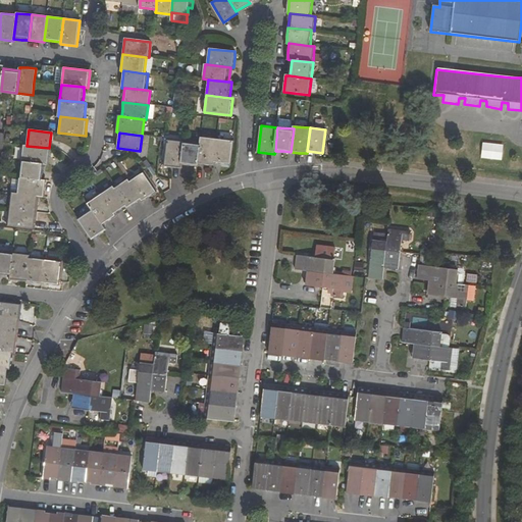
[(214,164),(214,162),(217,139),(202,137),(201,144),(199,163),(207,164),(214,164)]
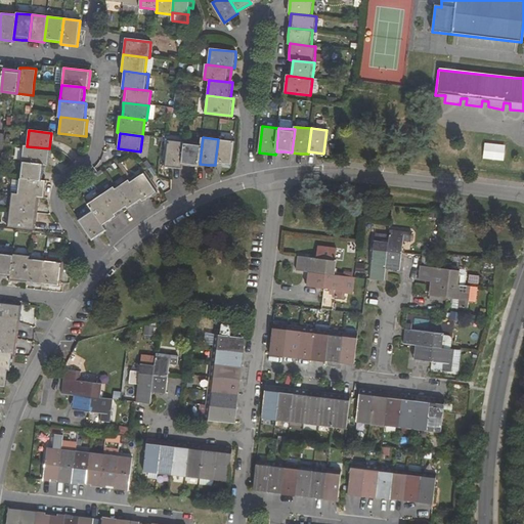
[(223,164),(231,165),(234,141),(218,139),(215,163),(223,164)]
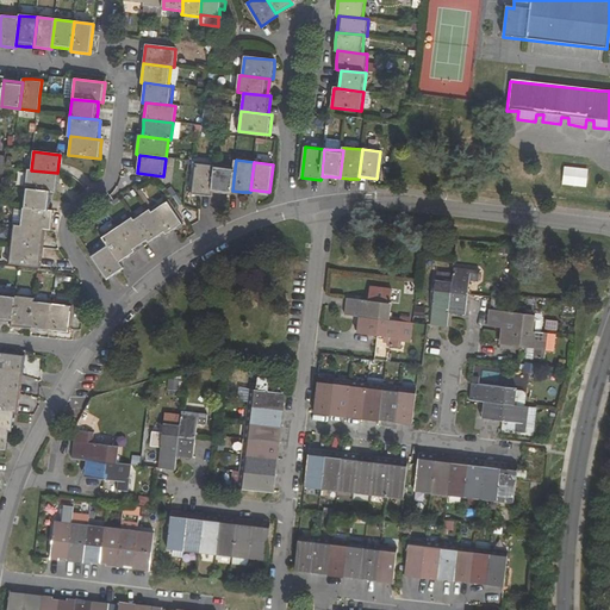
[(212,197),(212,192),(216,166),(197,163),(192,194),(201,194),(212,197)]
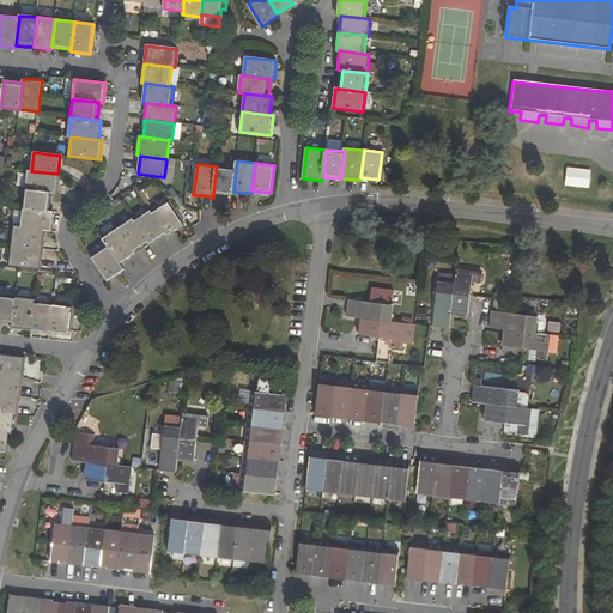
[(234,195),(234,192),(236,169),(217,167),(213,193),(223,194),(234,195)]
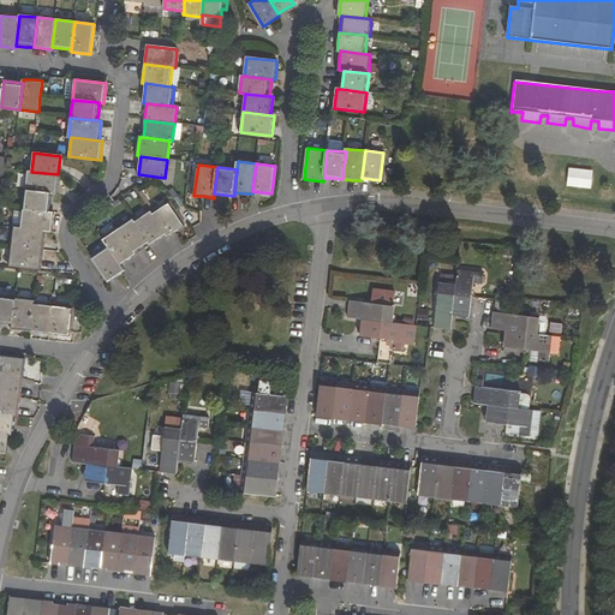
[(31,172),(29,171),(27,191),(49,193),(55,195),(57,185),(58,174),(31,172)]
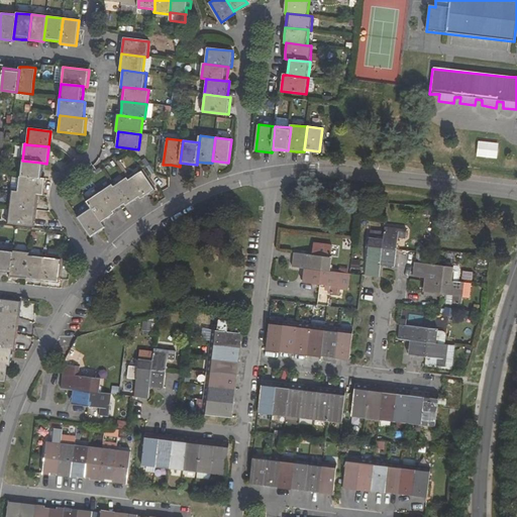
[(492,144),(490,166),(506,167),(508,146),(492,144)]
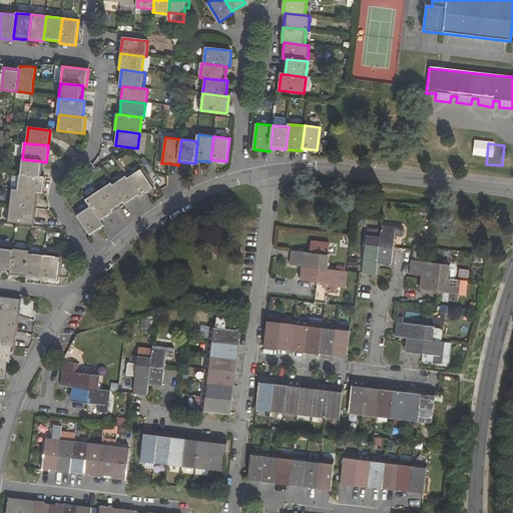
[(41,161),(22,159),(20,174),(40,176),(40,169),(41,161)]
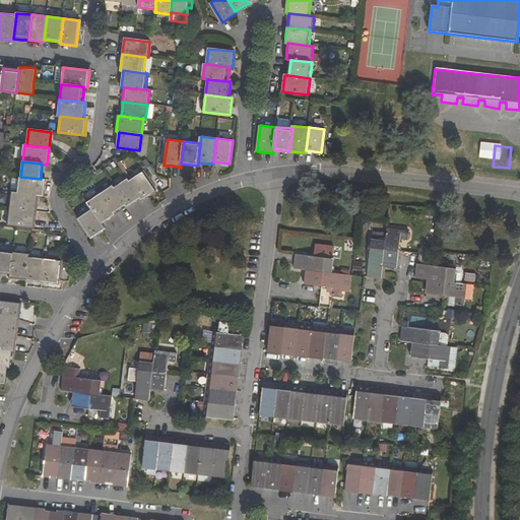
[(129,182),(140,198),(141,200),(148,196),(155,191),(143,173),(129,182)]
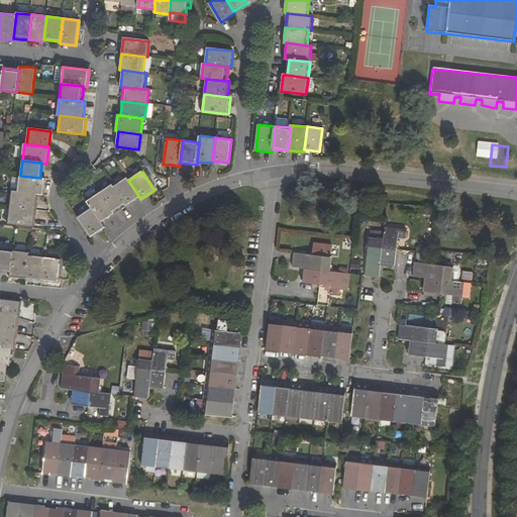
[(40,178),(20,176),(18,192),(37,194),(42,195),(43,187),(44,179),(40,178)]
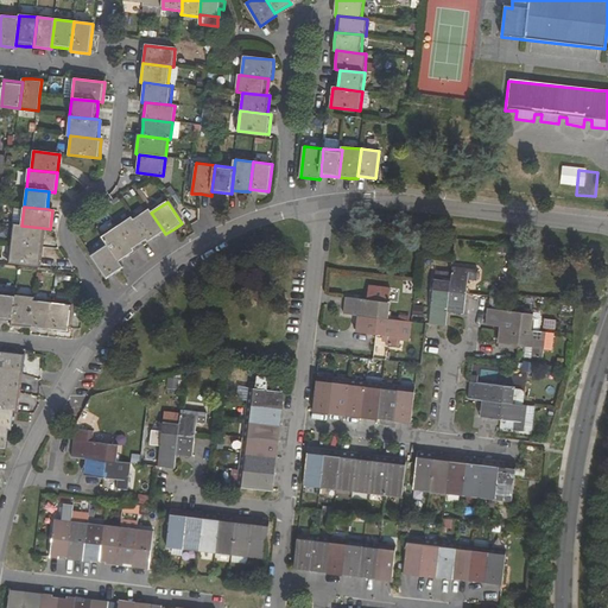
[(134,221),(149,242),(156,238),(164,232),(151,213),(149,210),(134,221)]
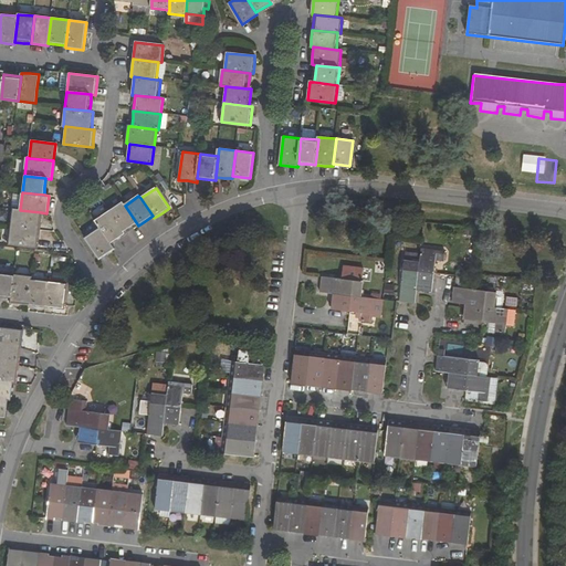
[(111,211),(125,234),(132,230),(138,226),(125,206),(123,202),(111,211)]
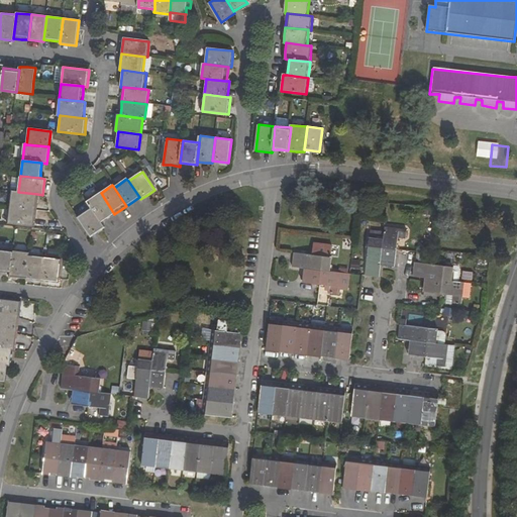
[(18,192),(11,192),(9,207),(35,210),(36,203),(37,194),(18,192)]
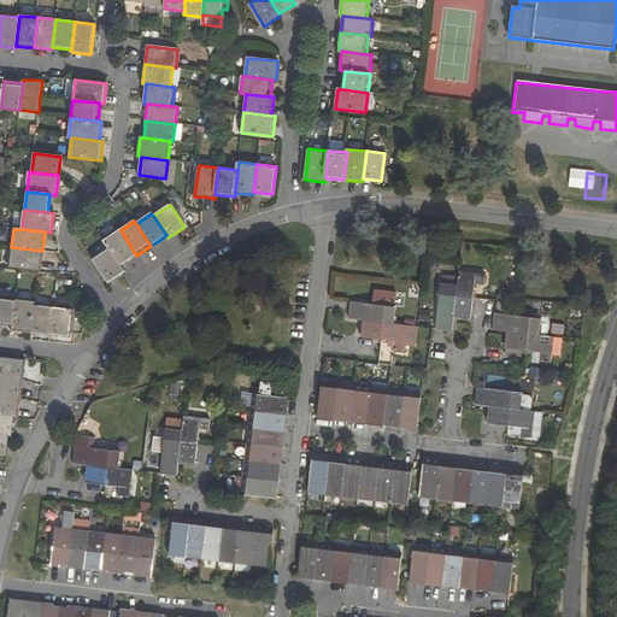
[(109,248),(121,266),(130,260),(136,256),(121,230),(104,242),(109,248)]
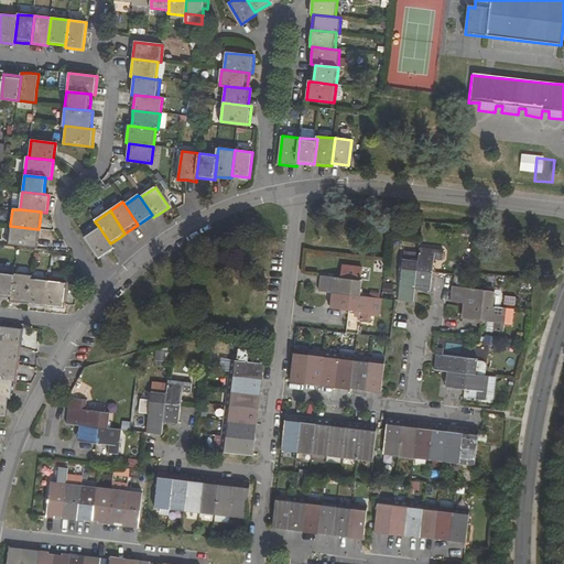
[(39,229),(10,226),(9,242),(36,247),(38,238),(39,229)]
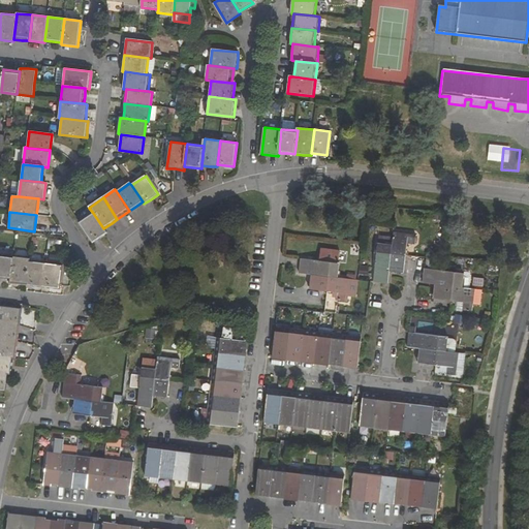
[(93,213),(80,223),(93,242),(100,238),(106,232),(103,228),(93,213)]
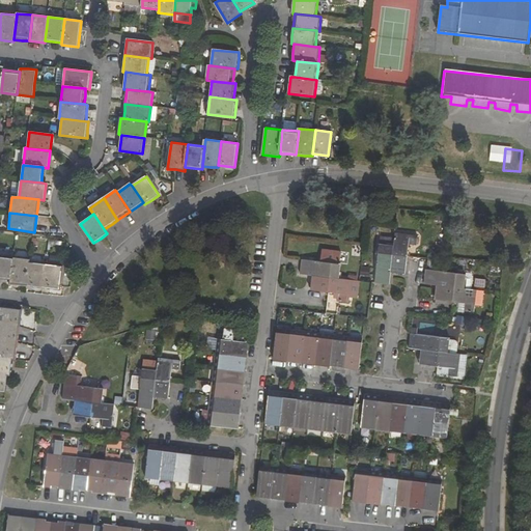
[(394,246),(391,273),(398,274),(406,275),(408,256),(409,245),(417,246),(417,235),(395,233),(394,246)]
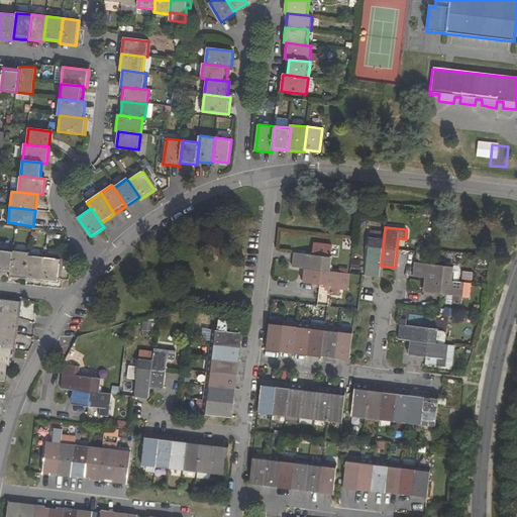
[(370,237),(365,277),(373,278),(379,279),(381,266),(384,239),(370,237)]
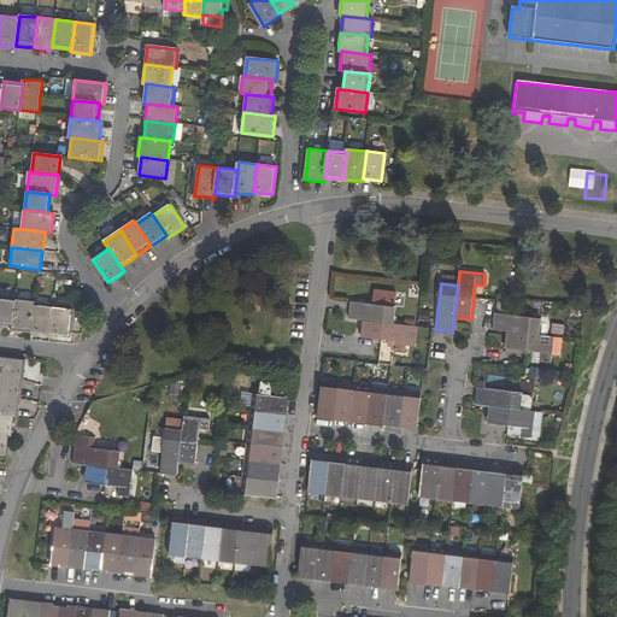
[(15,299),(0,297),(0,324),(4,325),(12,325),(15,299)]
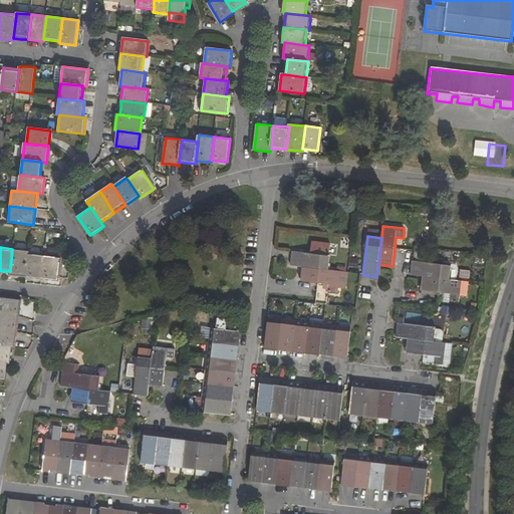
[(29,251),(12,249),(10,271),(9,275),(15,276),(26,277),(29,255),(29,251)]
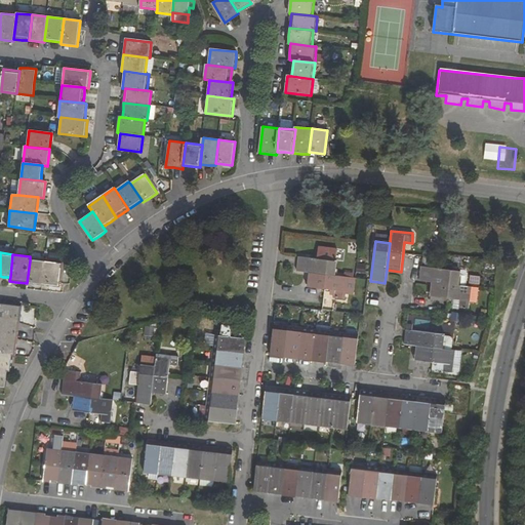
[(310,274),(333,277),(335,261),(299,257),(298,265),(297,273),(310,274)]
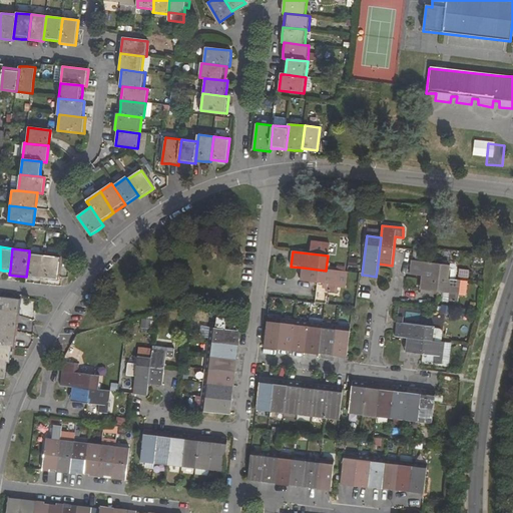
[(43,257),(29,254),(26,277),(34,278),(41,279),(43,257)]
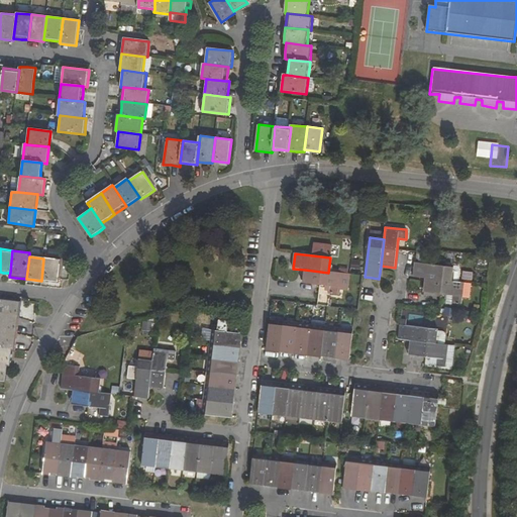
[(60,260),(43,259),(41,281),(48,282),(57,283),(60,260)]
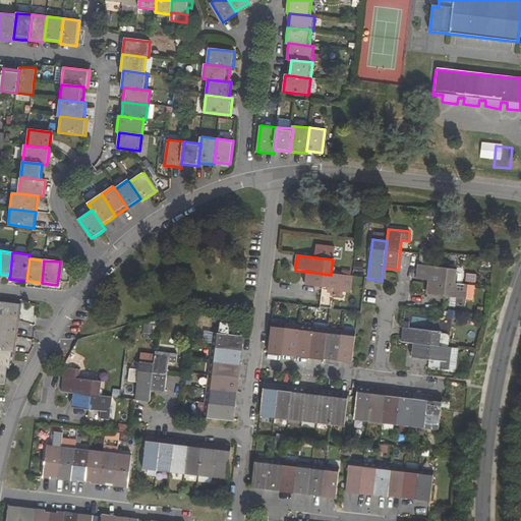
[(457,270),(419,266),(419,272),(418,280),(429,281),(456,284),(457,270)]
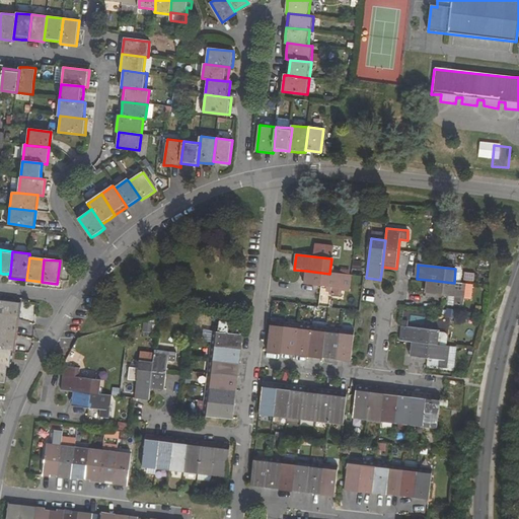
[(304,284),(321,286),(331,288),(330,295),(340,296),(343,275),(329,274),(306,271),(305,277),(304,284)]
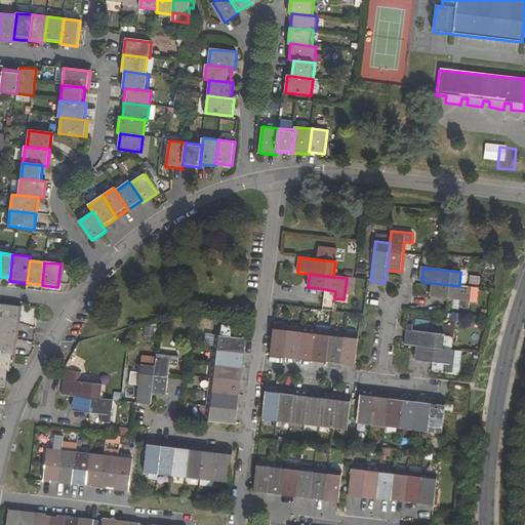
[(477,304),(479,289),(459,286),(433,283),(432,290),(431,297),(459,300),(458,309),(469,310),(470,303),(477,304)]
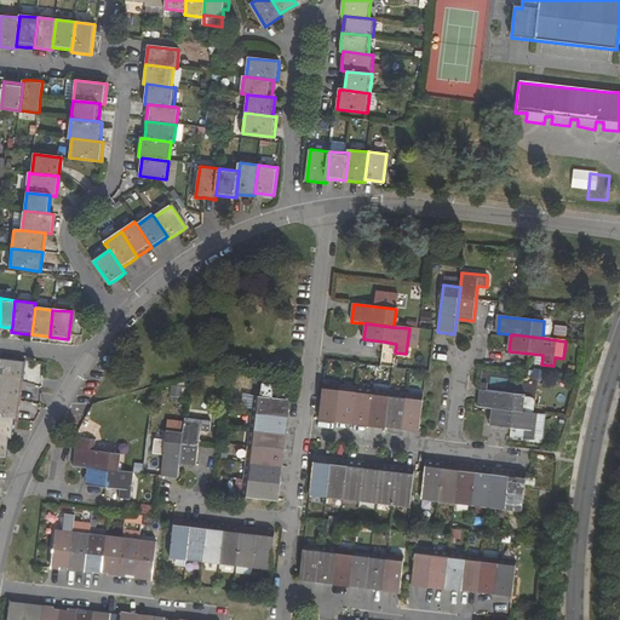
[(0,359),(0,378),(22,382),(23,373),(24,368),(24,362),(0,359)]
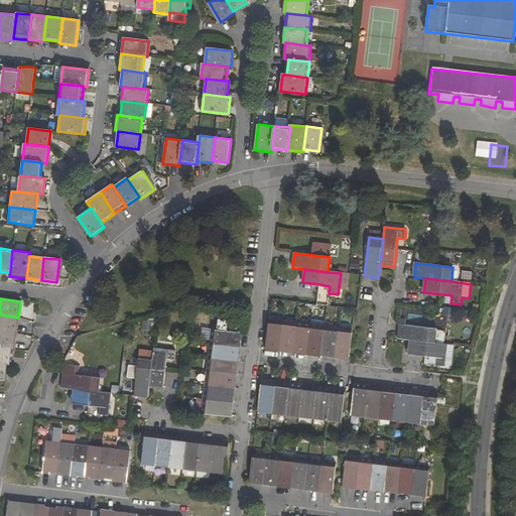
[(0,314),(0,331),(16,333),(17,326),(18,317),(0,314)]
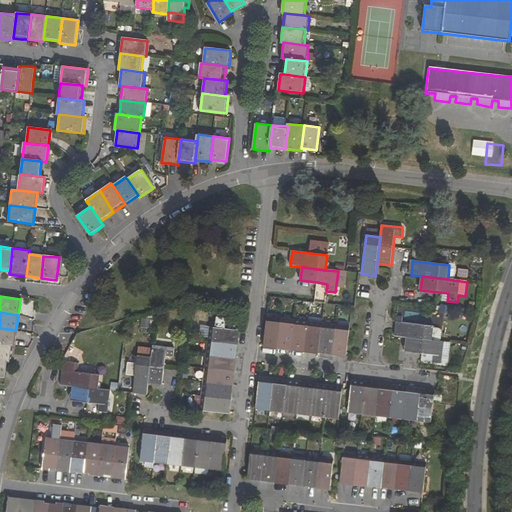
[(280,319),(267,318),(263,347),(270,348),(277,349),(280,319)]
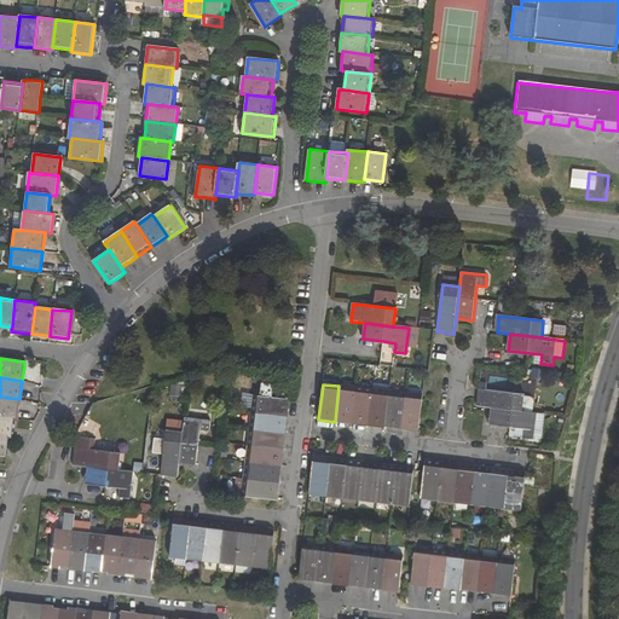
[(339,386),(335,422),(342,422),(352,423),(357,388),(339,386)]
